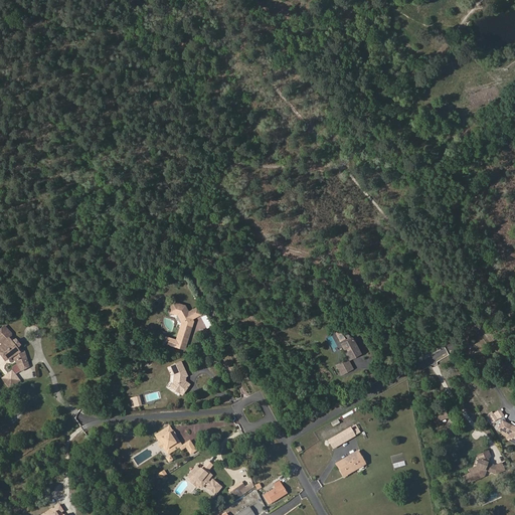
[(189,312),(186,306),(173,302),(170,313),(179,315),(183,323),(180,331),(187,333),(186,335),(190,337),(192,330),(190,329),(192,322),(195,322),(194,319),(202,314),(198,307),(189,312)]
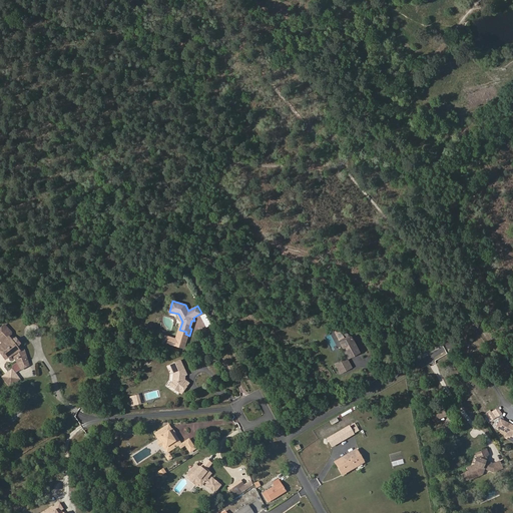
[(12,333),(5,325),(0,330),(0,340),(3,344),(2,345),(11,358),(14,356),(18,363),(22,370),(30,366),(26,352),(23,350),(21,351),(18,348),(19,346),(21,344),(16,339),(12,340),(10,337),(12,336),(12,333)]
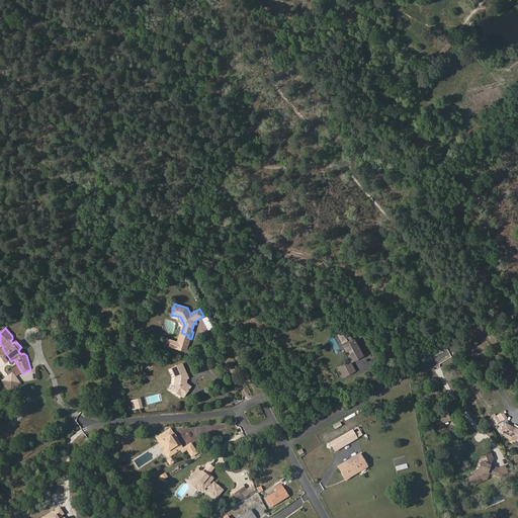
[(355,340),(346,334),(343,335),(339,337),(352,361),(363,355),(354,341),(355,340)]
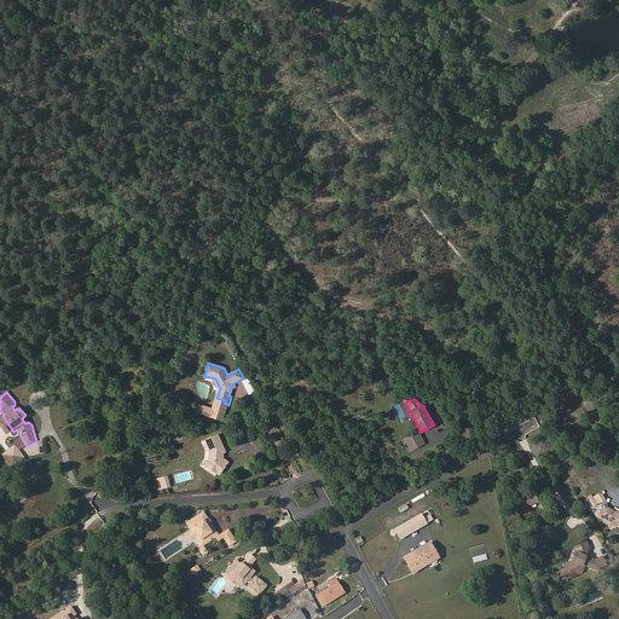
[(212,410),(200,406),(197,414),(209,417),(212,410)]
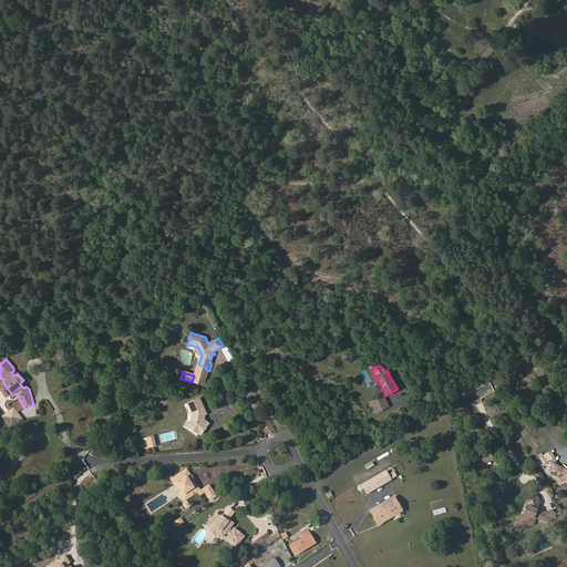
[(0,382),(0,389),(7,399),(12,395),(2,381),(0,382)]
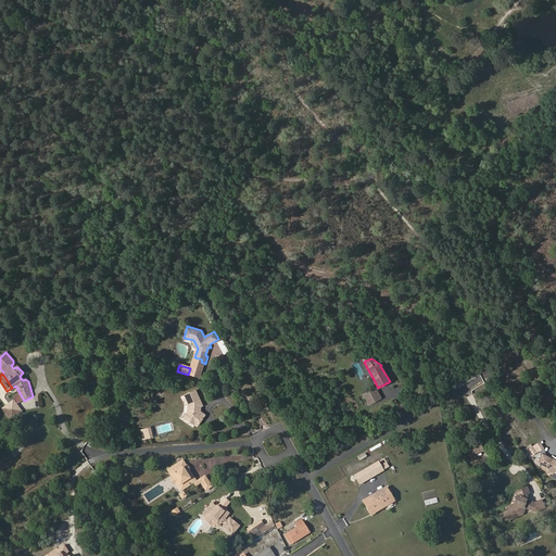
[(382,399),(376,389),(368,393),(374,403),(382,399)]
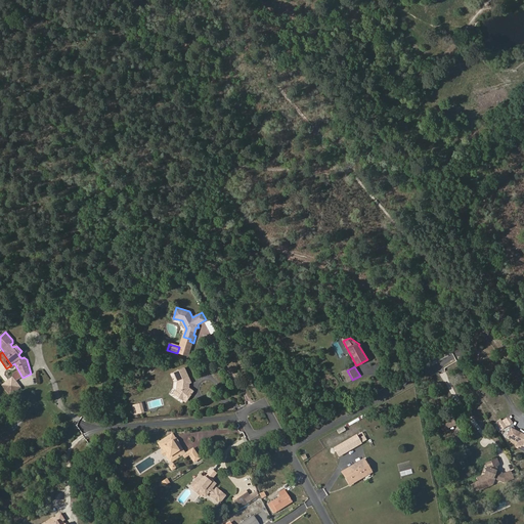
[(191,382),(185,367),(175,373),(178,381),(178,390),(176,396),(185,401),(193,391),(189,388),(189,383),(191,382)]
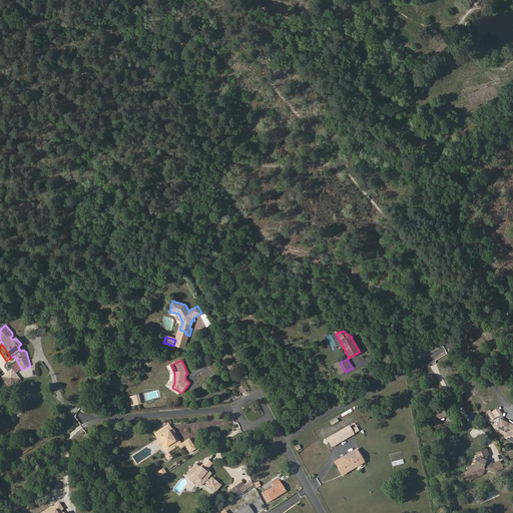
[(16,374),(22,370),(18,363),(14,366),(13,370),(14,372),(16,374)]
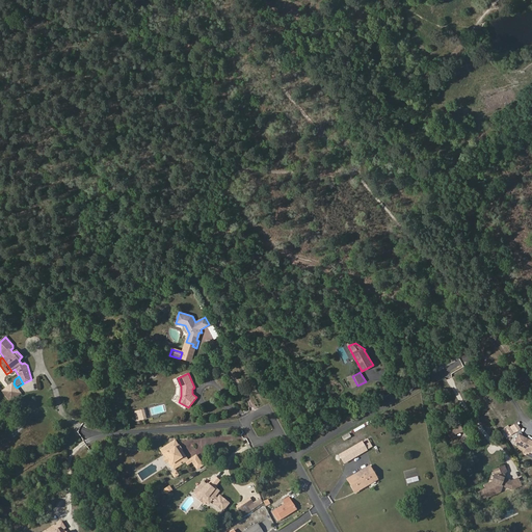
[(357,386),(352,376),(347,378),(353,389),(357,386)]
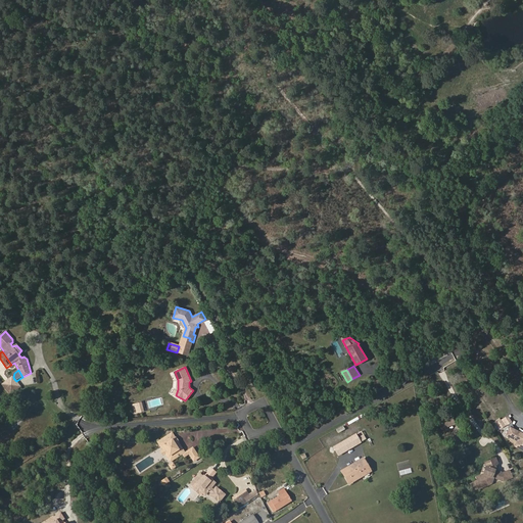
[(434,382),(442,380),(439,371),(431,374),(434,382)]
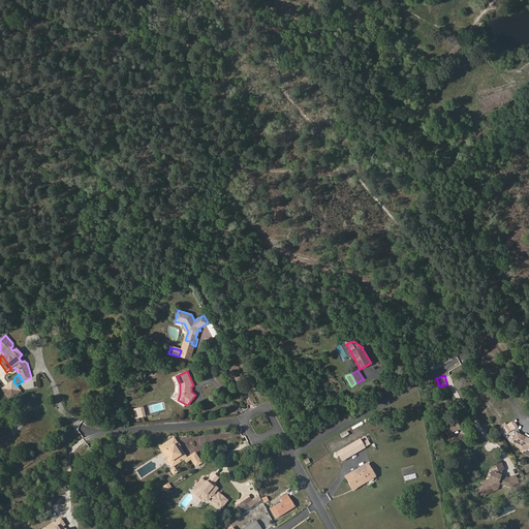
[(14,383),(7,387),(7,386),(3,390),(10,399),(21,392),(17,385),(14,383)]
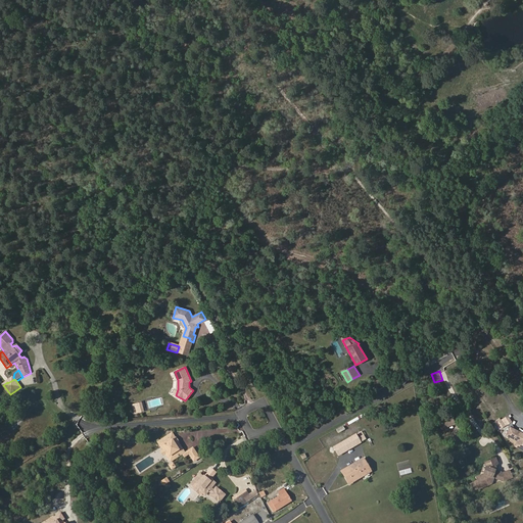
[(449,417),(436,422),(439,429),(453,424),(449,417)]
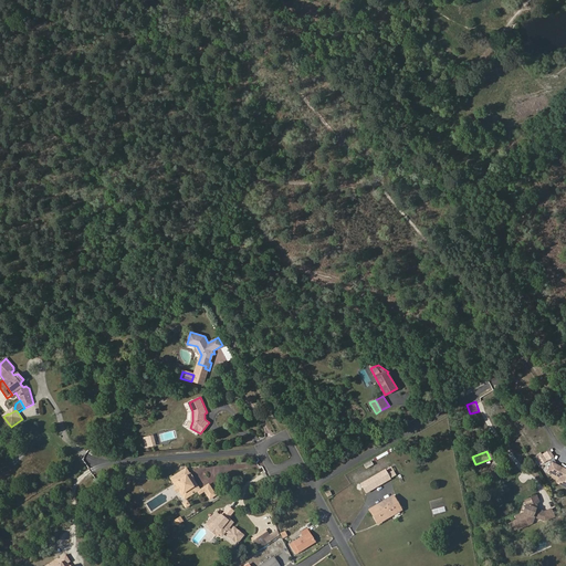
[(554,458),(549,452),(543,456),(547,462),(554,458)]
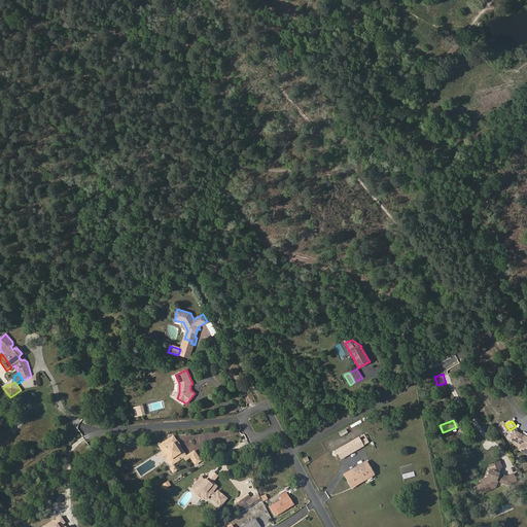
[(510,430),(505,424),(500,428),(503,433),(510,430)]
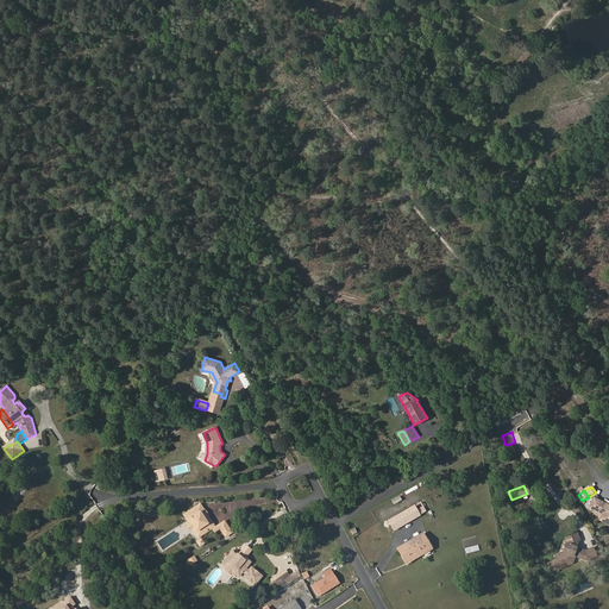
[(403,500),(401,495),(388,502),(389,504),(393,502),(395,504),(403,500)]
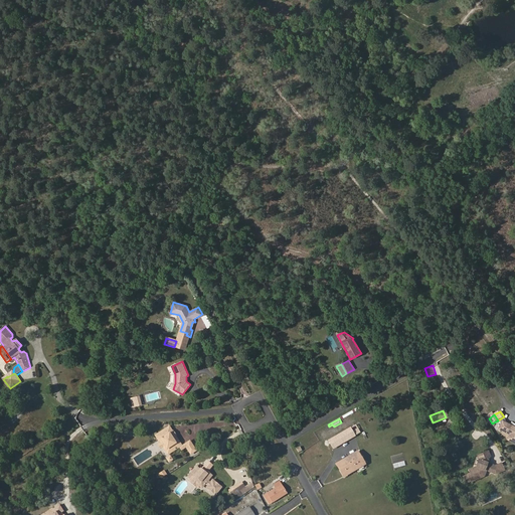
[(514,427),(506,423),(502,432),(510,436),(508,439),(513,441),(514,439),(514,427)]
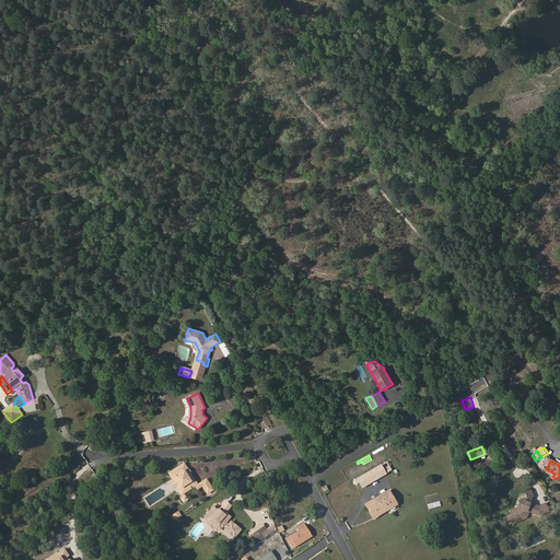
[(195,479),(193,480),(186,469),(188,468),(185,464),(171,474),(173,478),(176,479),(177,481),(179,486),(181,487),(184,493),(196,485),(198,483),(195,479)]
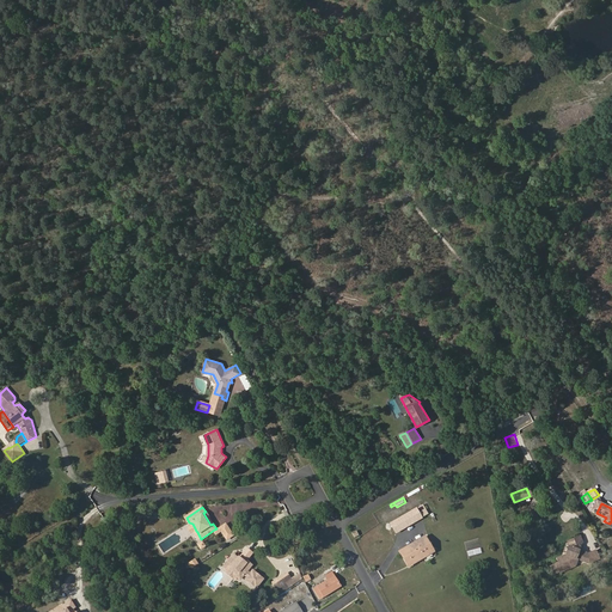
[(422,518),(417,508),(391,522),(397,533),(422,518)]
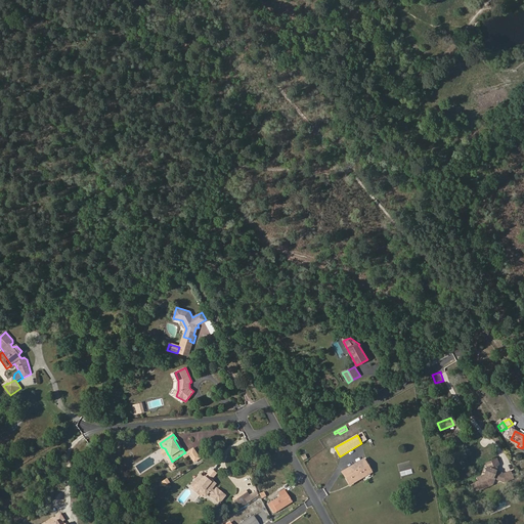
[(195,462),(201,459),(195,449),(190,452),(191,455),(195,462)]
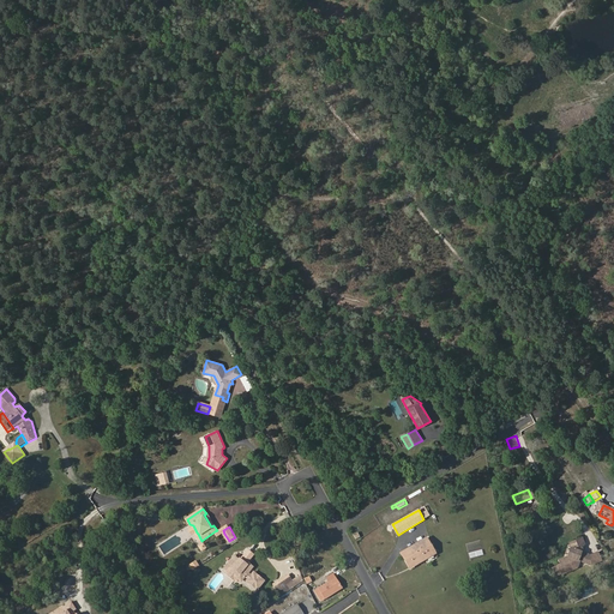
[(354,535),(357,541),(363,536),(360,530),(354,535)]
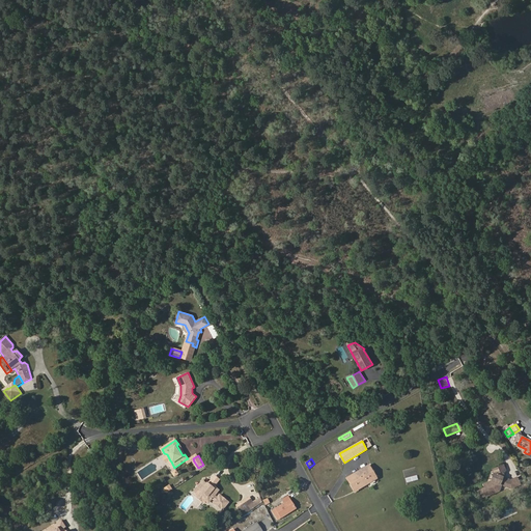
[(376,479),(369,466),(346,478),(354,492),(376,479)]
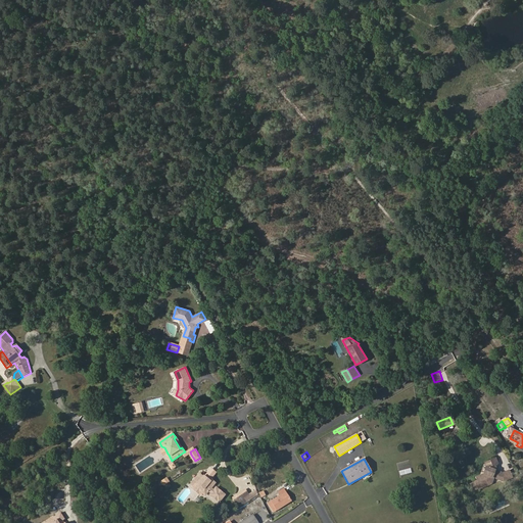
[(474,484),(474,485),(469,487),(472,493),(476,491),(477,492),(482,490),(483,491),(487,490),(486,488),(489,486),(490,488),(493,489),(497,487),(498,483),(502,476),(495,474),(493,473),(494,471),(493,468),(495,467),(496,466),(494,461),(486,465),(488,469),(485,470),(483,470),(482,475),(482,476),(484,480),(475,483),(474,484)]
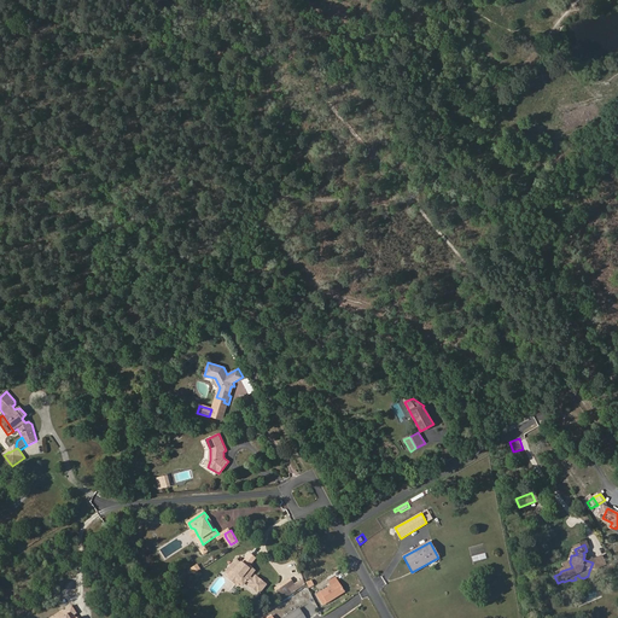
[(256,559),(251,554),(245,561),(250,565),(256,559)]
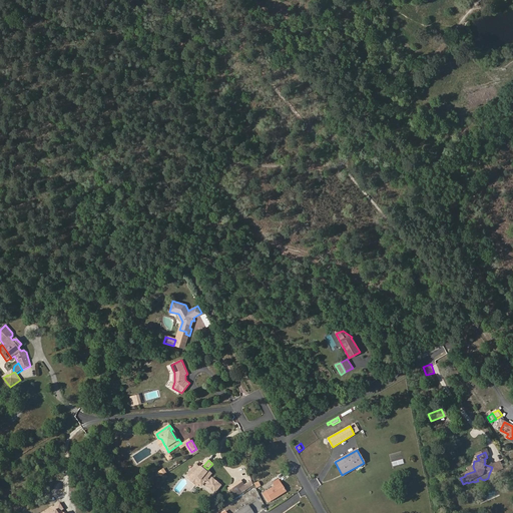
[(199,468),(196,465),(189,475),(191,477),(199,483),(201,485),(209,476),(206,474),(199,468)]
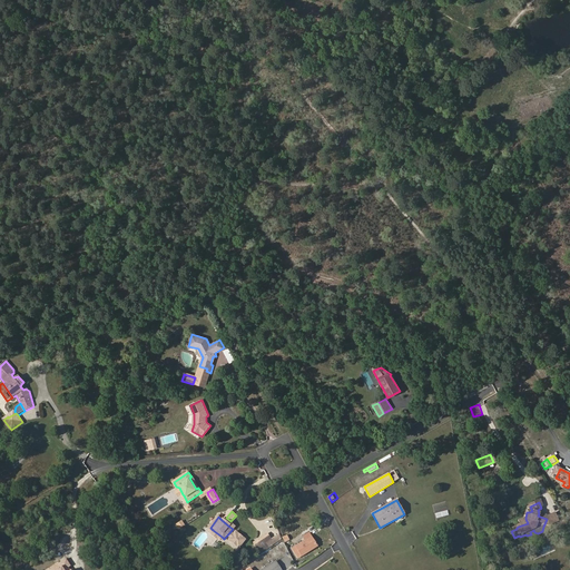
[(557,524),(552,517),(547,519),(543,527),(547,528),(557,524)]
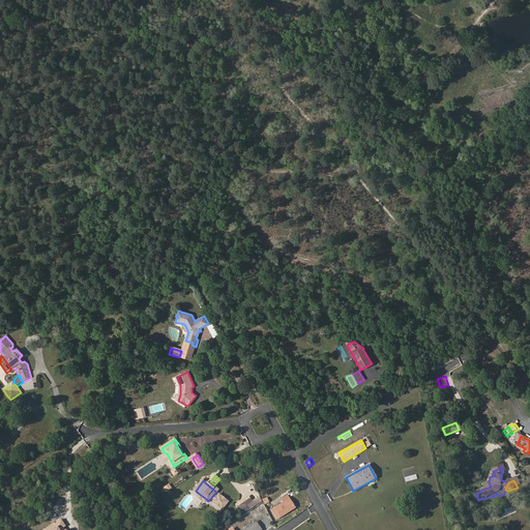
[(204,501),(206,499),(198,493),(196,495),(204,501)]
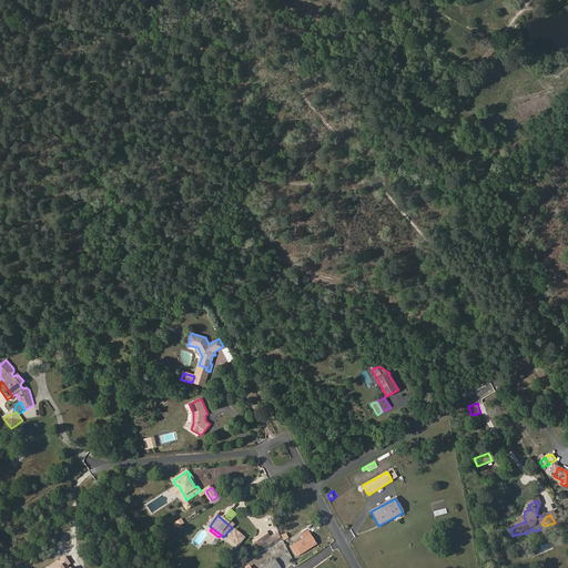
[(273,540),(277,538),(274,533),(267,536),(271,541),(273,540)]
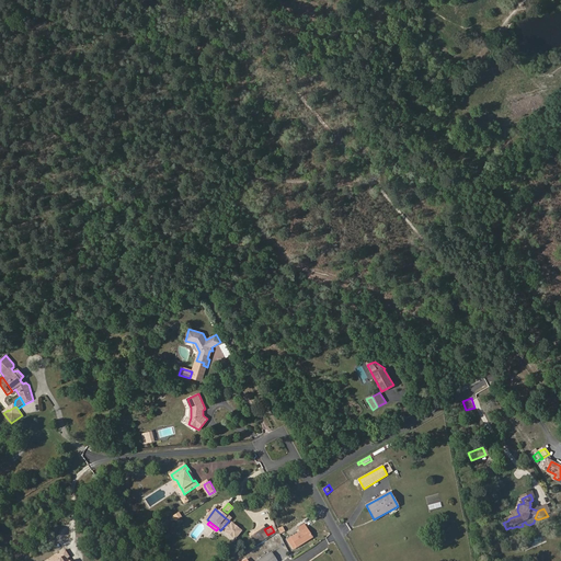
[(258,535),(263,545),(272,538),(270,534),(267,535),(264,529),(261,531),(262,533),(258,535)]
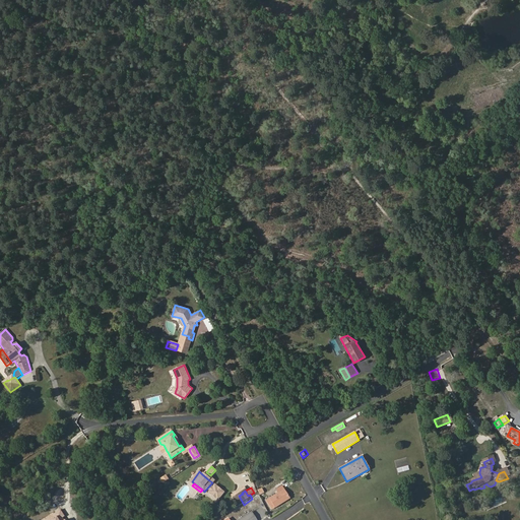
[(290,500),(285,491),(268,502),(273,510),(290,500)]
